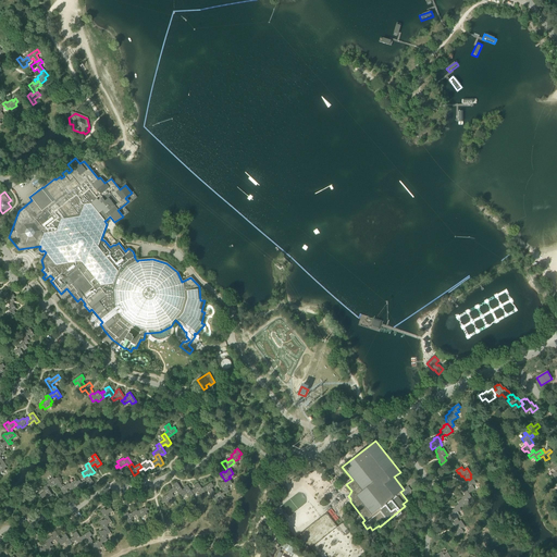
[(86,479),(81,483),(84,486),(87,484),(89,486),(94,483),(88,475),(87,474),(84,477),(86,479)]
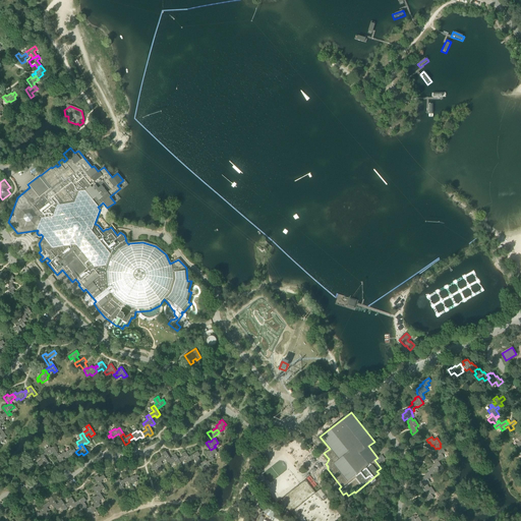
[(45,453),(43,454),(44,456),(47,454),(48,456),(52,453),(53,455),(57,453),(53,447),(51,448),(50,447),(43,451),(45,453)]
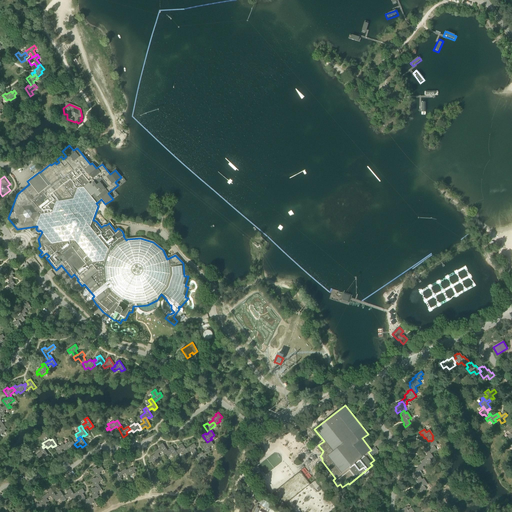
[(424,451),(426,454),(429,452),(430,454),(436,450),(434,447),(437,445),(433,439),(431,441),(431,442),(428,445),(428,446),(424,449),(426,450),(424,451)]
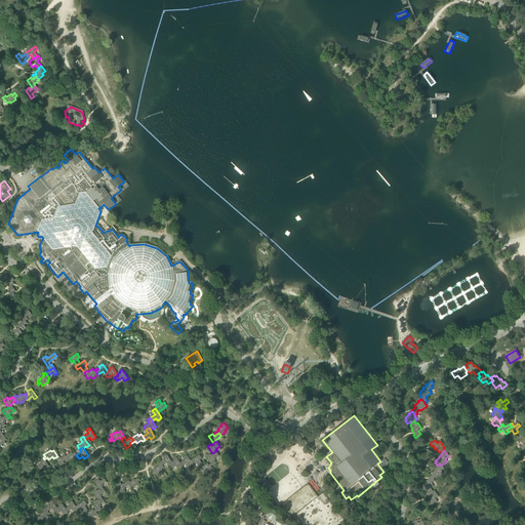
[(206,456),(211,463),(214,461),(215,460),(214,459),(218,456),(215,451),(212,453),(210,455),(209,454),(206,456)]
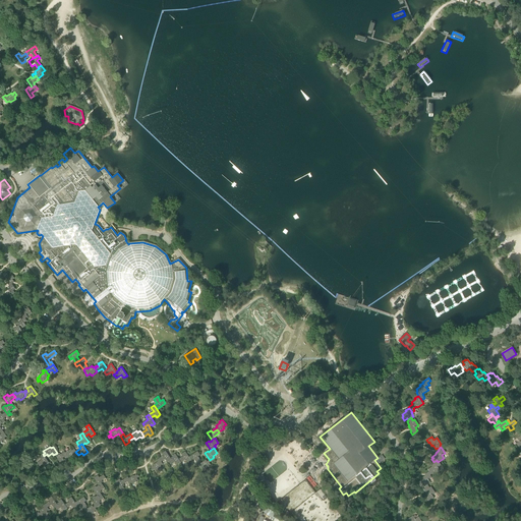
[(70,449),(65,453),(66,455),(63,457),(64,459),(68,457),(69,458),(74,455),(75,457),(78,455),(75,452),(74,449),(71,451),(70,449)]
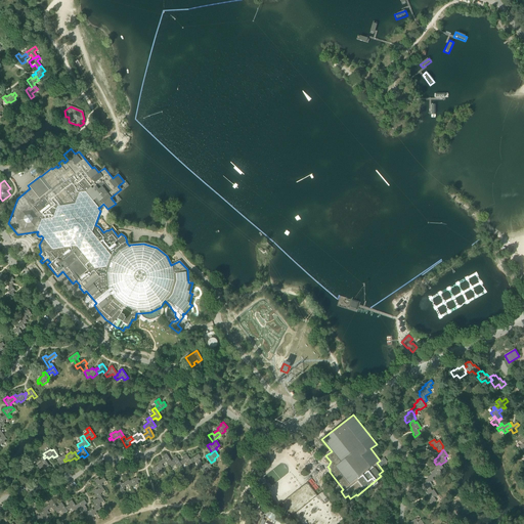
[(164,459),(160,462),(162,465),(167,462),(169,465),(172,463),(171,461),(166,453),(162,456),(164,459)]
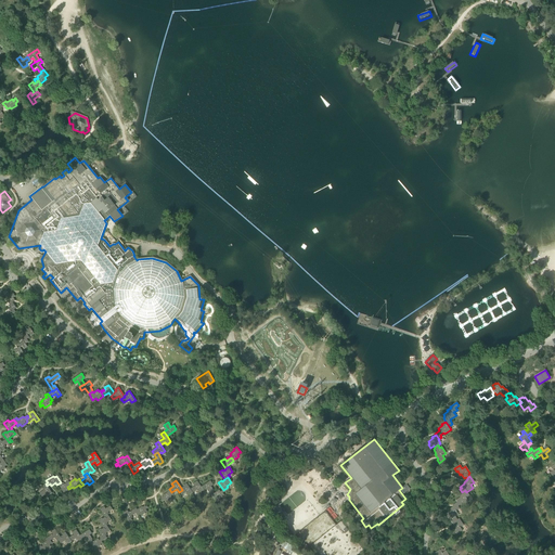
[(63,486),(61,482),(56,485),(63,493),(67,491),(66,488),(67,487),(71,485),(69,482),(68,481),(63,486)]
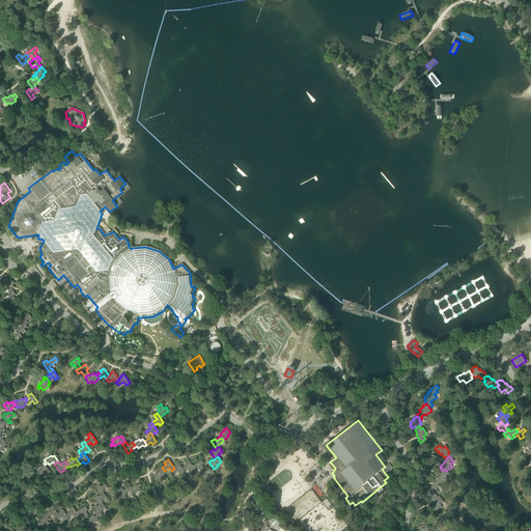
[(186,466),(182,468),(185,472),(190,469),(191,471),(195,469),(193,466),(192,466),(189,460),(185,464),(186,466)]
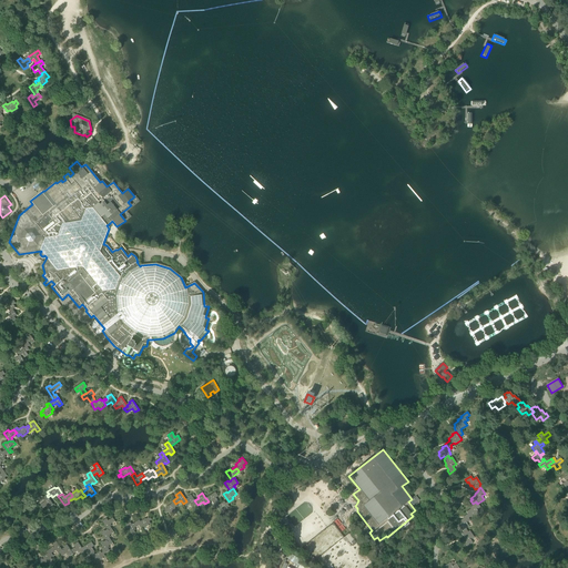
[(215,493),(206,498),(209,501),(211,499),(214,505),(217,503),(215,498),(219,497),(215,493)]
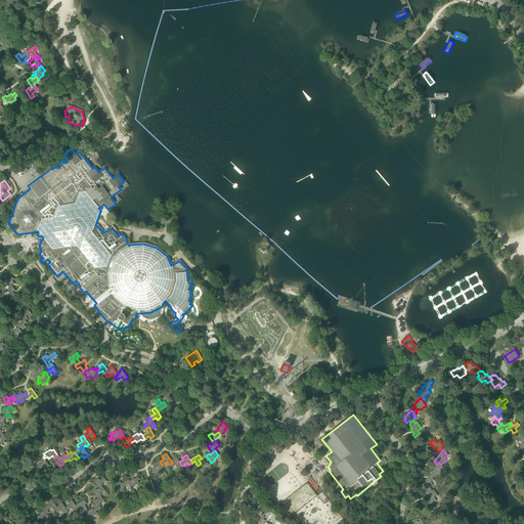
[(49,466),(44,459),(43,456),(40,459),(42,463),(37,466),(39,470),(43,467),(45,469),(49,466)]
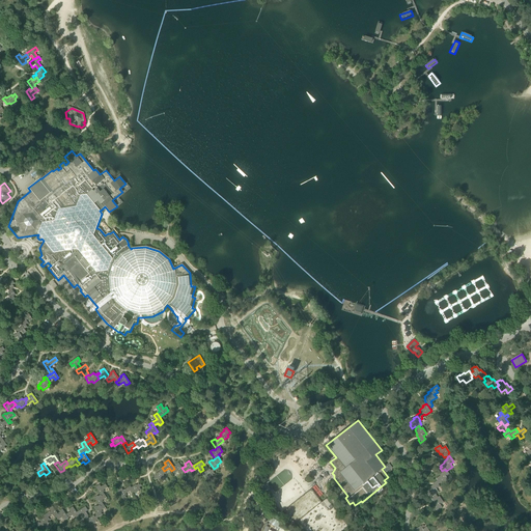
[(178,464),(173,467),(174,469),(171,471),(173,474),(179,471),(182,474),(185,472),(182,468),(178,464)]
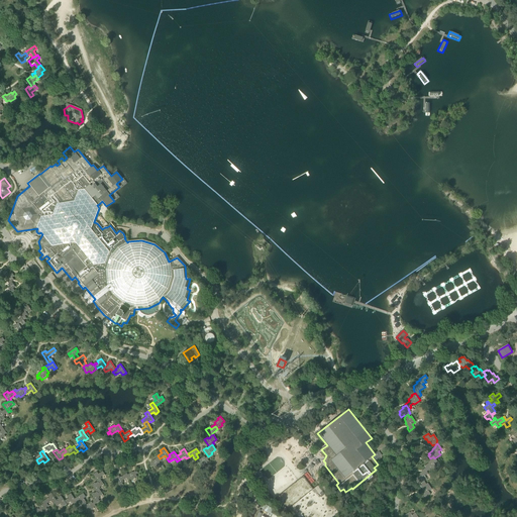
[(200,459),(198,457),(195,459),(199,466),(202,464),(203,466),(209,461),(207,459),(212,456),(211,454),(208,456),(205,458),(204,456),(200,459)]
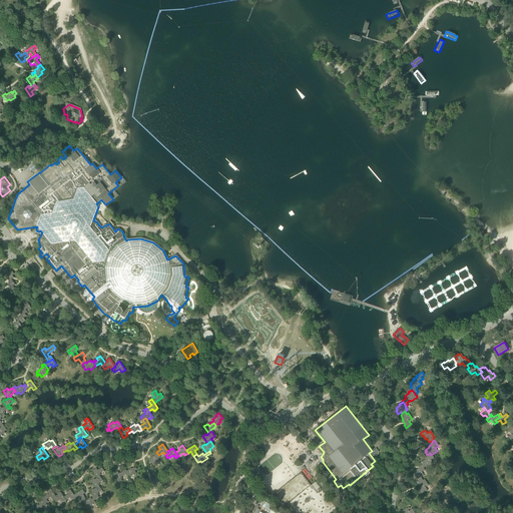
[(160,458),(158,455),(156,452),(153,454),(154,456),(150,459),(148,461),(149,462),(147,463),(148,465),(150,463),(152,465),(158,461),(157,459),(160,458)]
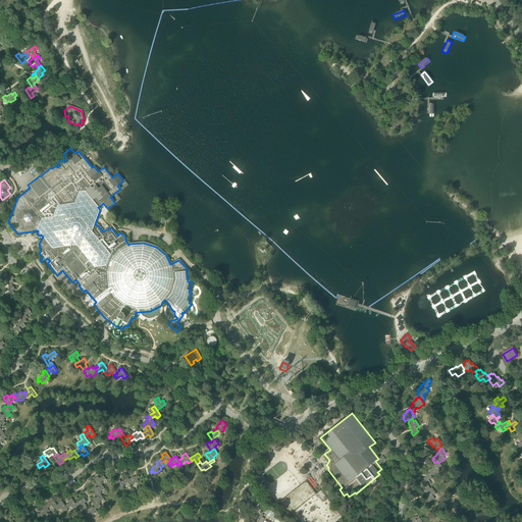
[(428,471),(429,472),(431,476),(433,475),(434,476),(440,472),(438,469),(441,467),(438,463),(437,461),(434,463),(435,464),(431,467),(432,468),(428,471)]
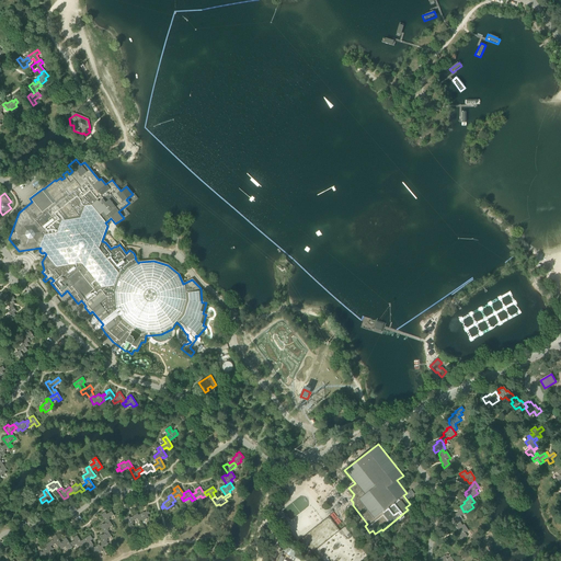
[(457,525),(460,523),(464,521),(460,517),(465,514),(462,512),(464,512),(461,507),(457,511),(458,512),(454,515),(455,516),(450,519),(451,521),(450,522),(453,525),(456,523),(457,525)]
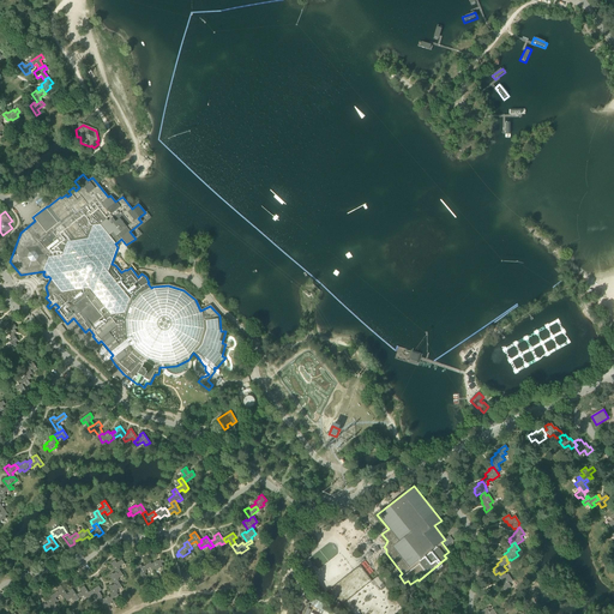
[(110,564),(116,572),(118,575),(120,572),(118,569),(124,564),(121,560),(116,564),(115,560),(110,564)]
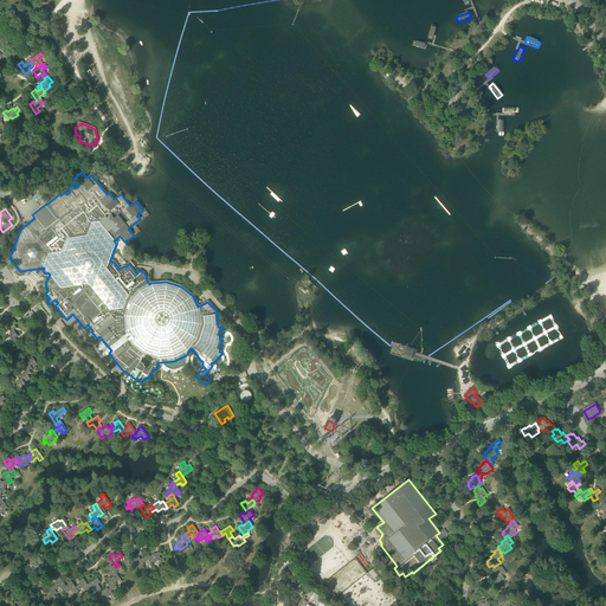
[(146,556),(148,561),(149,563),(153,562),(154,563),(161,560),(159,556),(162,555),(160,553),(159,553),(155,554),(155,553),(149,556),(148,555),(146,556)]
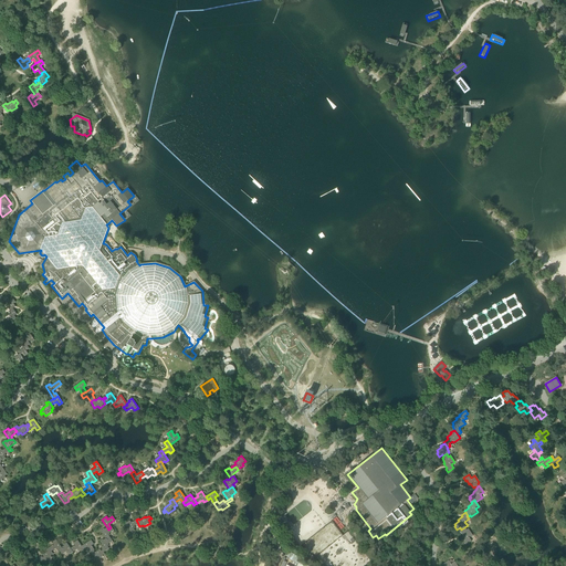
[(138,524),(136,520),(132,523),(129,521),(125,524),(132,533),(135,531),(133,527),(138,524)]
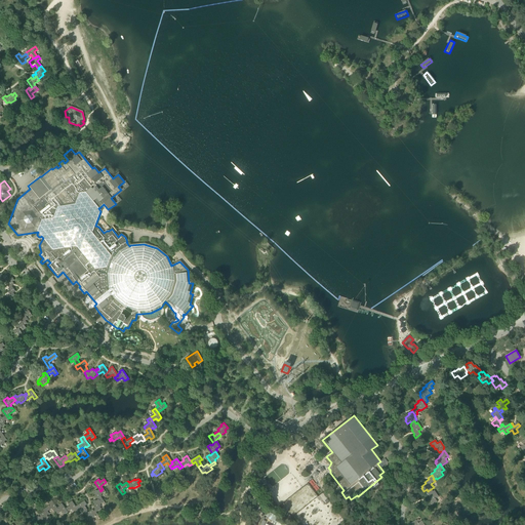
[(93,492),(98,499),(99,501),(102,499),(99,496),(106,492),(103,489),(101,491),(99,489),(96,491),(96,490),(93,492)]
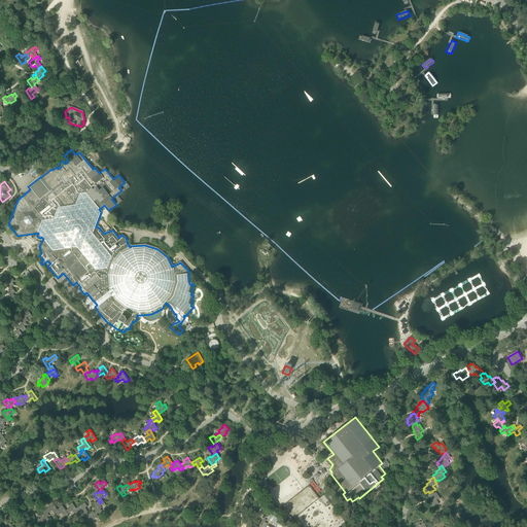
[(432,491),(429,493),(430,494),(428,495),(431,499),(430,500),(432,504),(431,504),(433,507),(438,504),(436,501),(440,499),(435,492),(433,493),(432,491)]
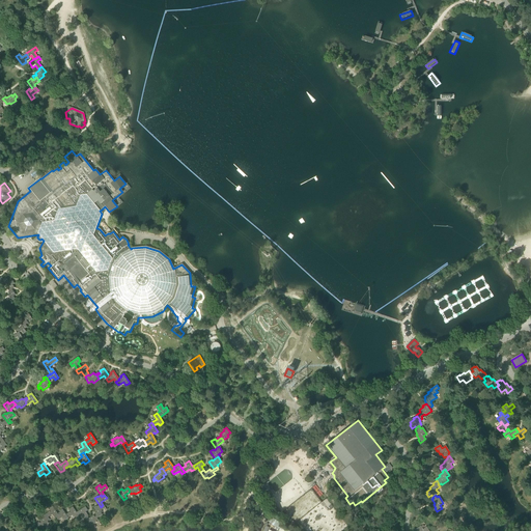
[(334,520),(335,513),(333,510),(329,509),(327,510),(328,507),(324,506),(323,507),(322,509),(320,504),(319,506),(316,507),(317,508),(315,509),(319,515),(320,512),(323,510),(325,512),(325,511),(326,513),(325,514),(324,521),(325,520),(326,524),(328,524),(327,525),(330,530),(331,524),(334,524),(336,523),(334,520)]
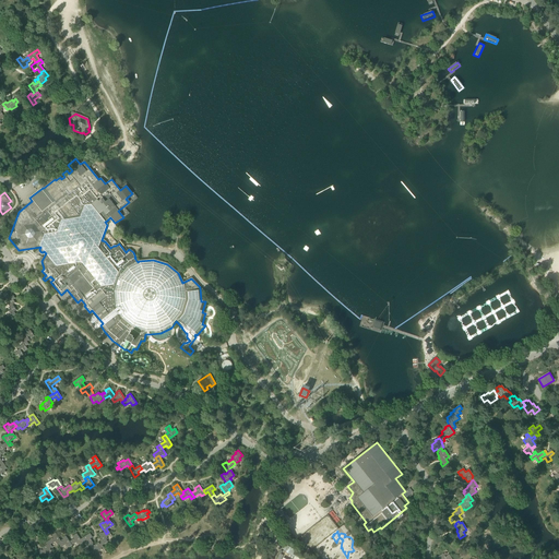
[(98,535),(102,540),(103,540),(105,544),(107,543),(105,538),(110,535),(108,532),(106,534),(105,532),(102,534),(102,533),(98,535)]
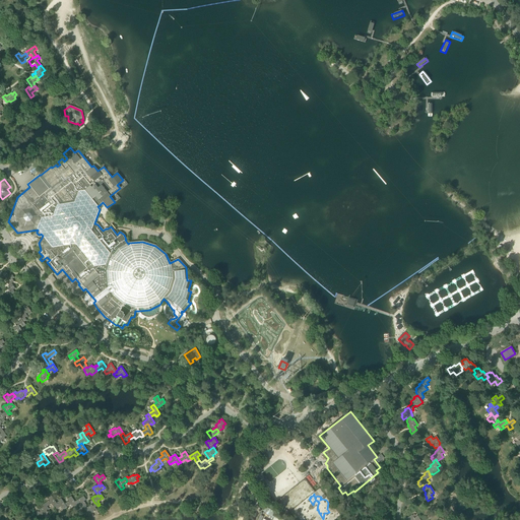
[(49,501),(45,504),(47,507),(52,504),(54,507),(57,505),(56,504),(51,496),(47,499),(49,501)]
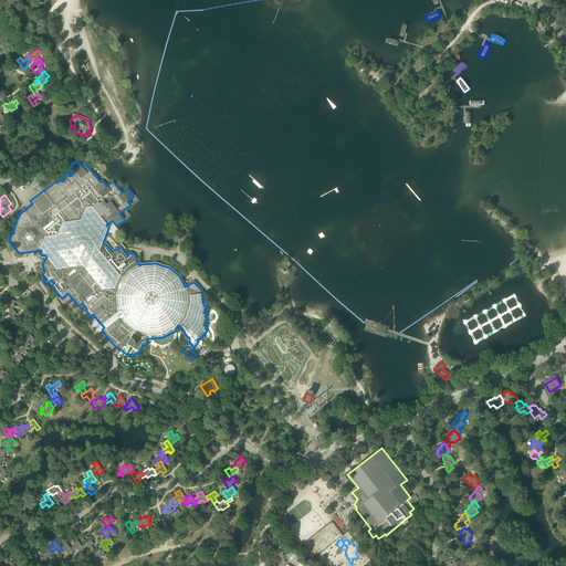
[(74,546),(70,548),(73,553),(79,548),(81,553),(84,551),(83,549),(81,546),(77,541),(73,543),(74,546)]
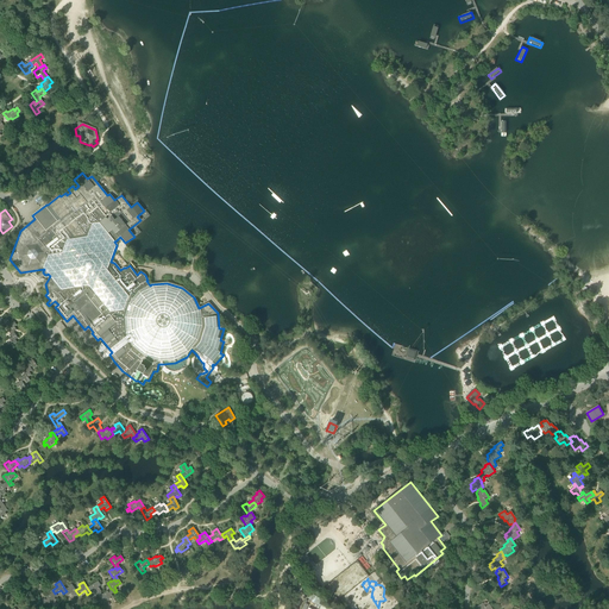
[(98,582),(87,588),(89,591),(92,590),(93,591),(94,590),(98,595),(101,594),(101,592),(99,588),(101,585),(98,582)]
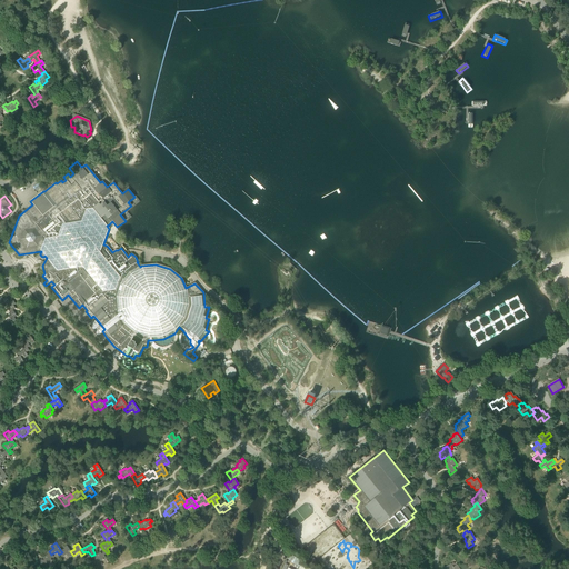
[(65,549),(61,551),(62,552),(59,555),(61,558),(68,553),(70,558),(73,556),(70,551),(67,546),(63,548),(65,549)]
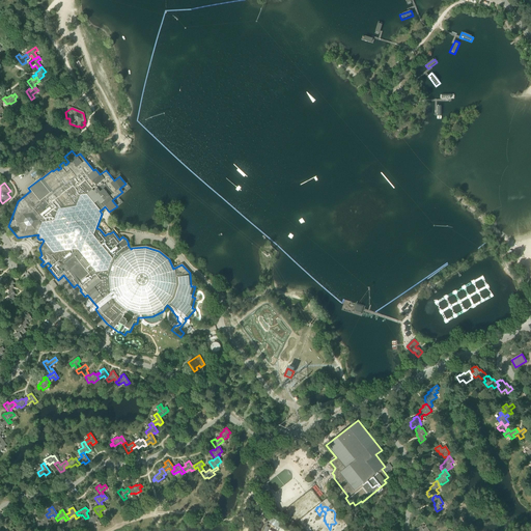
[(88,519),(88,518),(85,519),(89,525),(91,524),(92,525),(99,521),(96,519),(100,516),(98,513),(96,513),(95,515),(95,516),(94,518),(93,515),(88,519)]
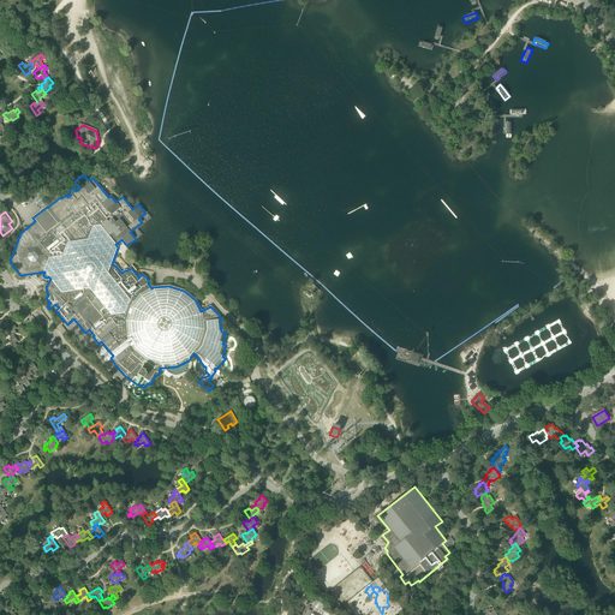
[(55,599),(53,596),(49,597),(51,599),(46,603),(47,605),(45,605),(42,607),(45,610),(47,608),(49,611),(57,607),(55,604),(58,603),(55,599)]
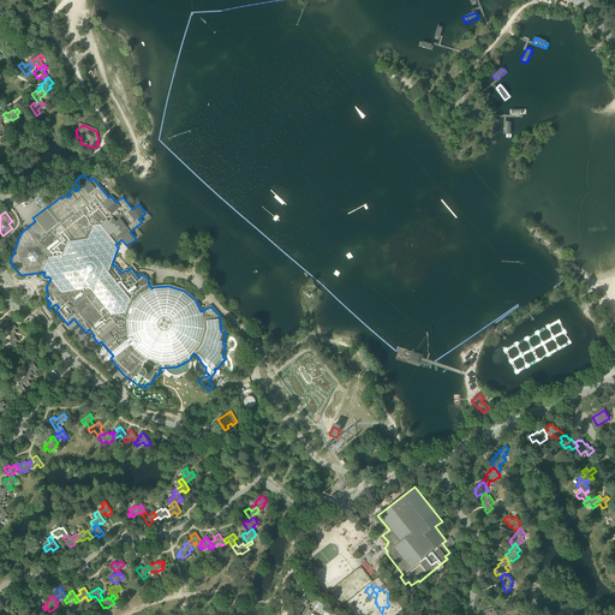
[(314,607),(312,608),(323,613),(326,609),(327,607),(316,601),(314,607)]
